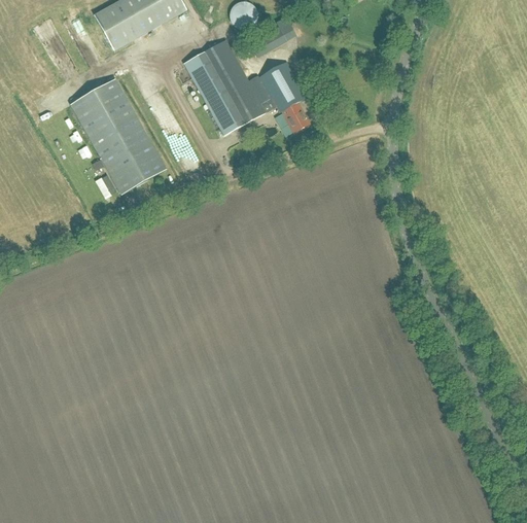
[(114,49),(186,8),(181,0),(118,0),(94,13),(114,49)]
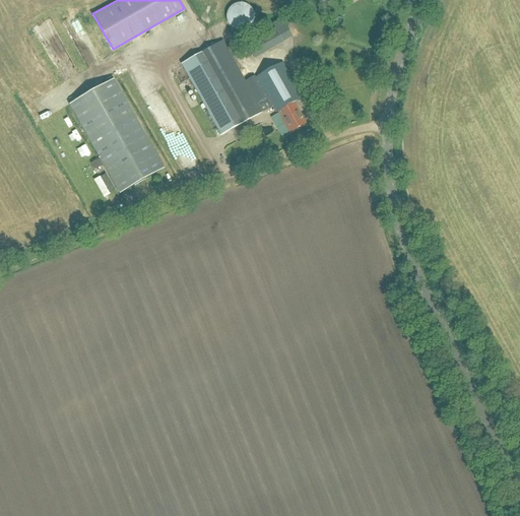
[(228,8),(226,13),(226,17),(228,21),(230,24),(233,26),(237,28),(242,28),(247,27),(251,24),(253,20),(254,16),(254,12),(252,7),(249,3),(244,1),(239,0),(234,2),(231,5),(228,8)]
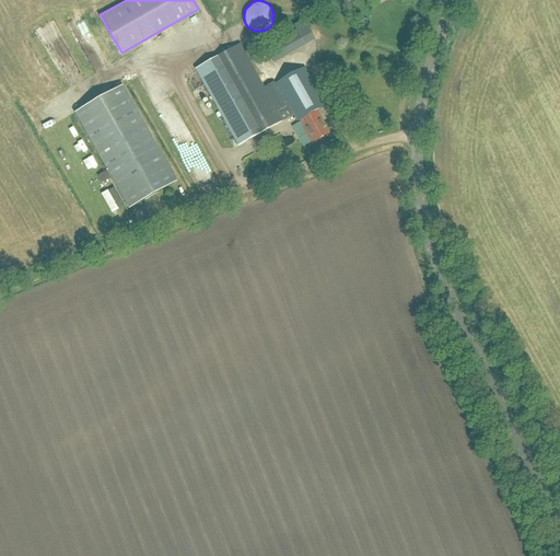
[(266,44),(273,60),(315,36),(304,16),(294,22),(296,27),(266,44)]
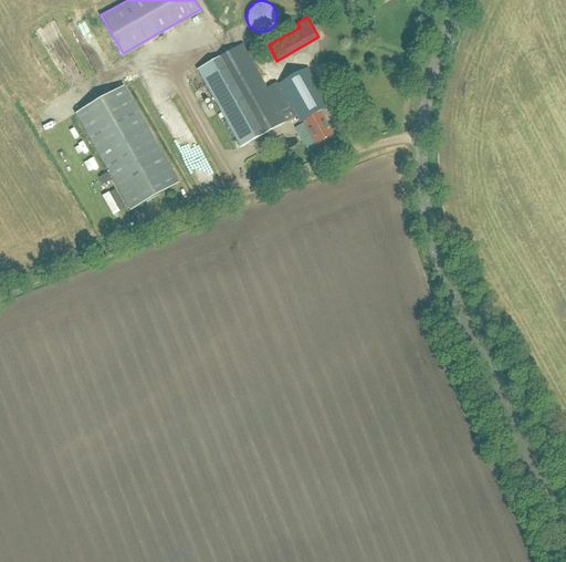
[(190,25),(195,33),(205,28),(200,20),(190,25)]
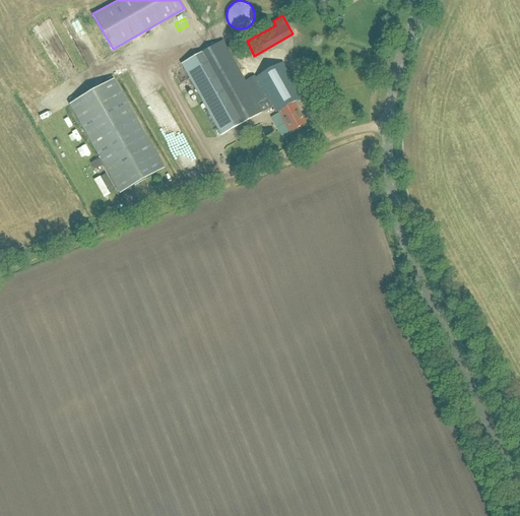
[(222,38),(193,55),(182,61),(221,132),(272,104),(275,110),(278,109),(289,130),(306,121),(294,100),(303,94),(282,59),(246,80),(222,38)]
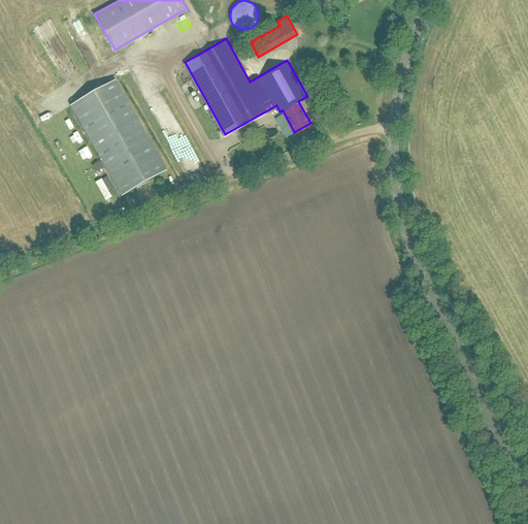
[(166,168),(116,77),(70,103),(122,193),(166,168)]
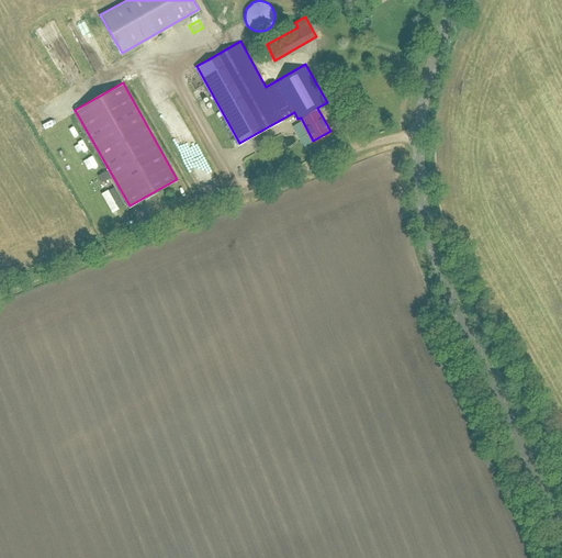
[(177,130),(182,143),(192,138),(187,125),(177,130)]
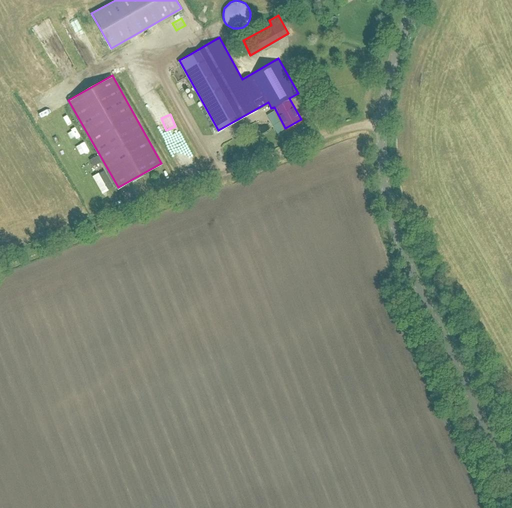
All buildings are outlined.
